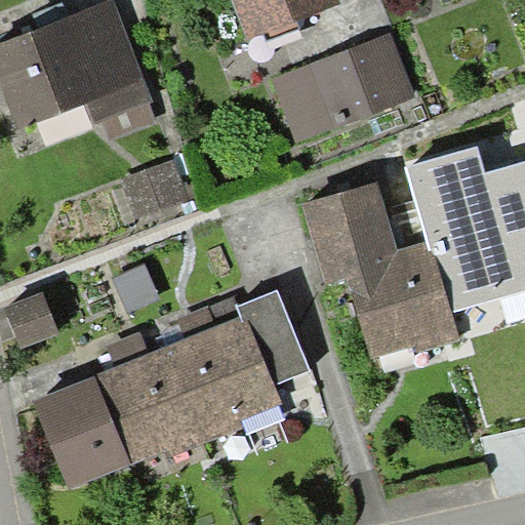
[(111,0),(0,42),(0,78),(19,129),(84,105),(93,126),(103,122),(151,105),(155,103),(114,0),(111,0)]
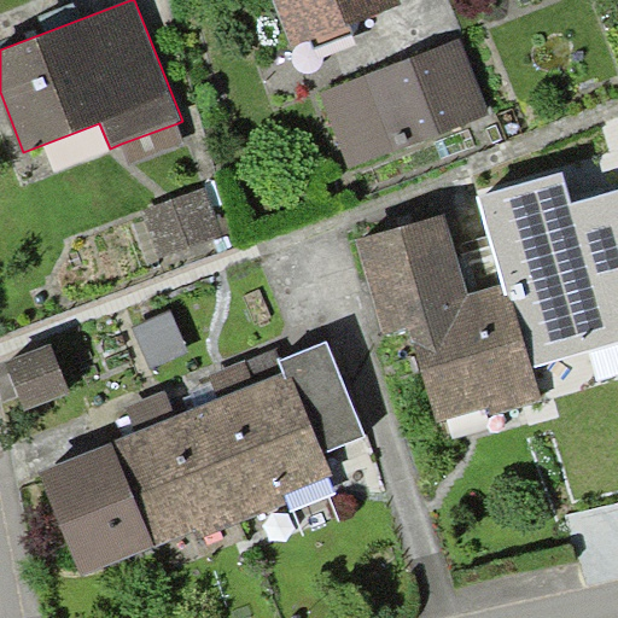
[(274,0),(292,45),(310,39),(349,22),(402,3),(400,0),(274,0)]
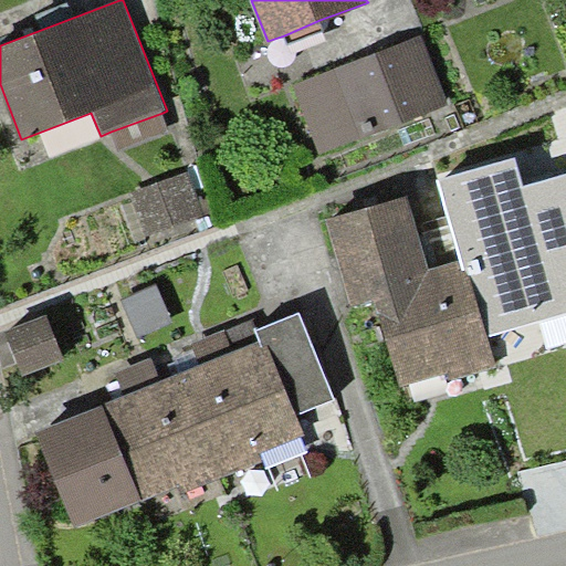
[(324,30),(320,20),(284,35),(289,45),(324,30)]
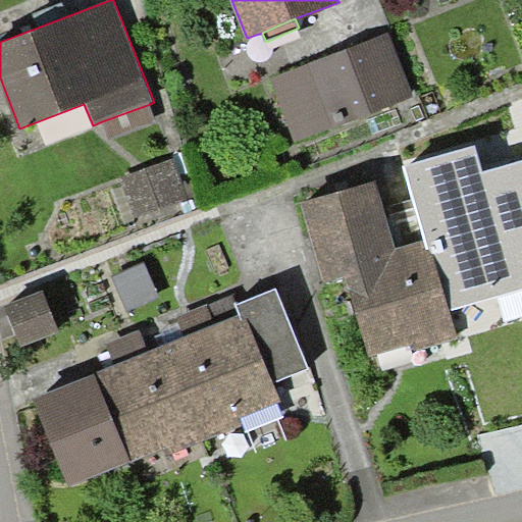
[(270,76),(295,142),(414,96),(388,32),(270,76)]
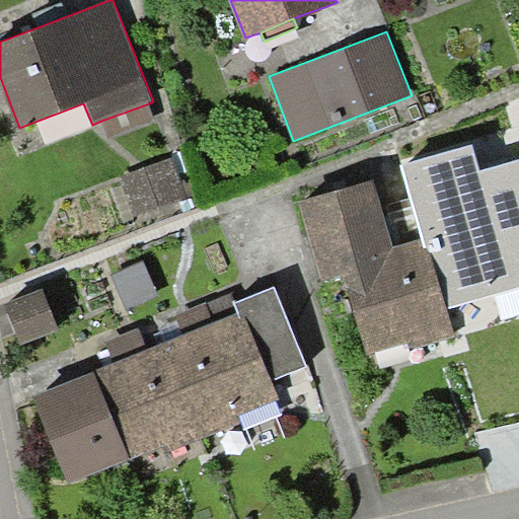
[(155,122),(149,103),(101,121),(108,139),(155,122)]
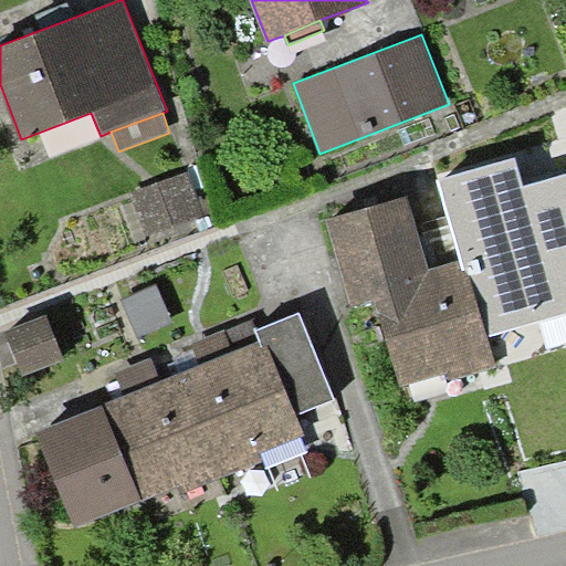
[(463,273),(469,272),(488,336),(565,312),(565,175),(524,187),(515,158),(438,179),(460,260),(463,273)]
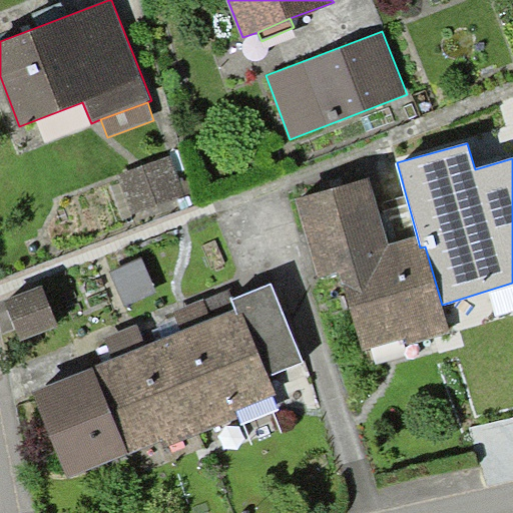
[(168,155),(120,173),(135,211),(183,192),(168,155)]
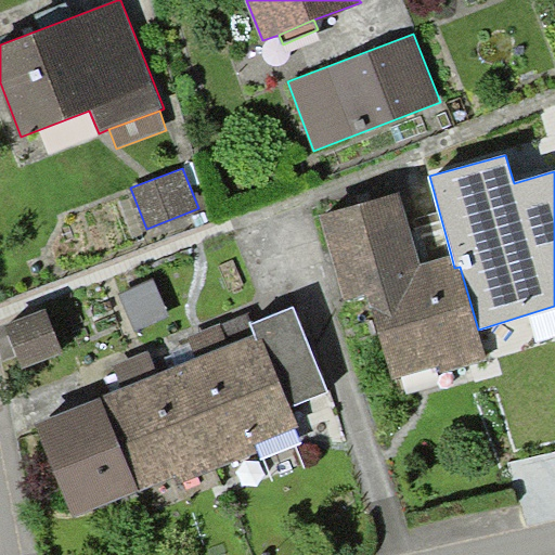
[(398,192),(320,215),(346,300),(366,294),(392,379),(436,366),(438,374),(488,360),(478,330),(460,267),(454,268),(451,255),(420,263),(398,192)]
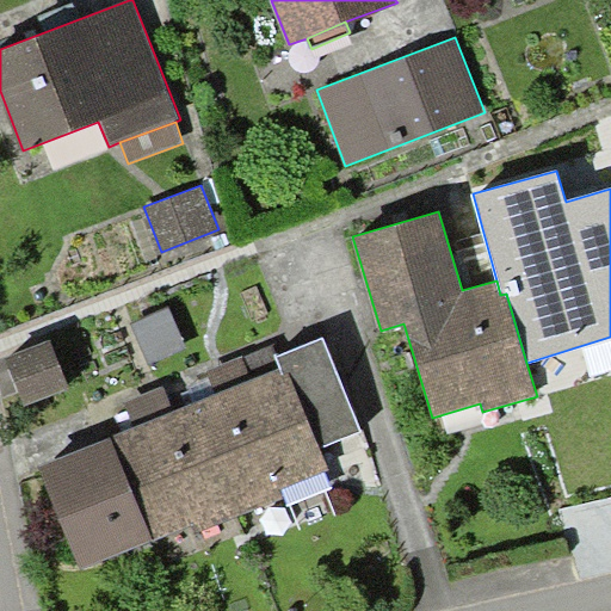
[(186,345),(170,306),(131,322),(149,362),(186,345)]
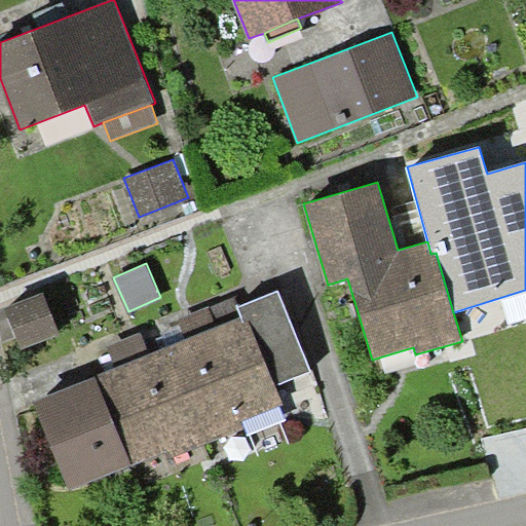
[(42,290),(4,304),(21,346),(59,333),(42,290)]
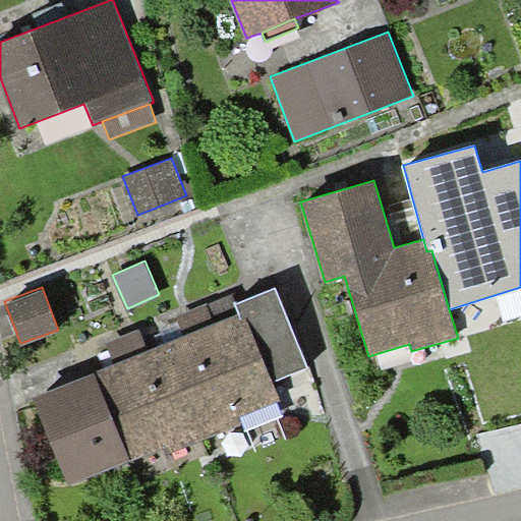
[(235,304),(239,312),(240,317),(245,315),(273,383),(308,368),(276,288),(235,304)]
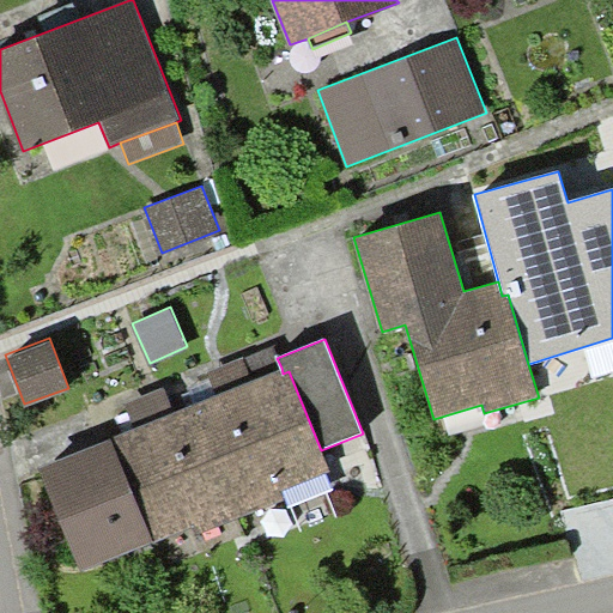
[(208,372),(217,394),(253,380),(243,358),(208,372)]
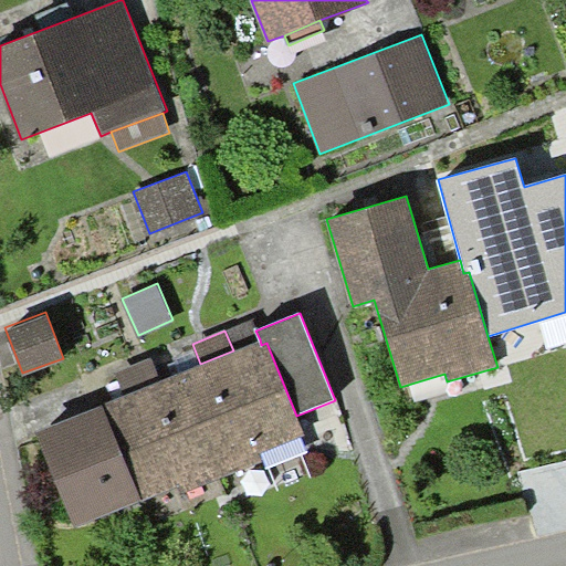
[(200,364),(182,370),(226,475),(263,460),(261,453),(304,436),(296,416),(266,343),(261,345),(260,339),(233,350),(200,364)]
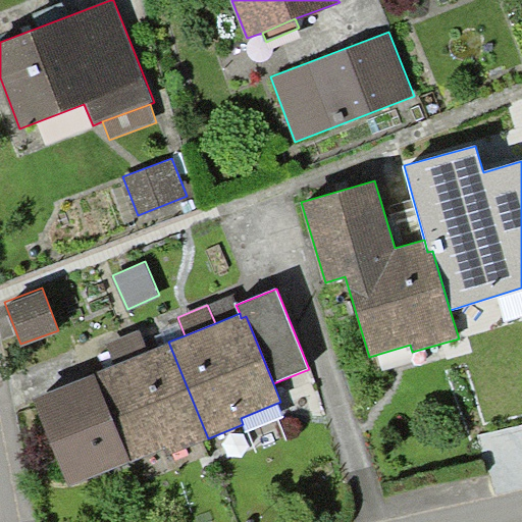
[(116,364),(148,351),(140,330),(108,343),(116,364)]
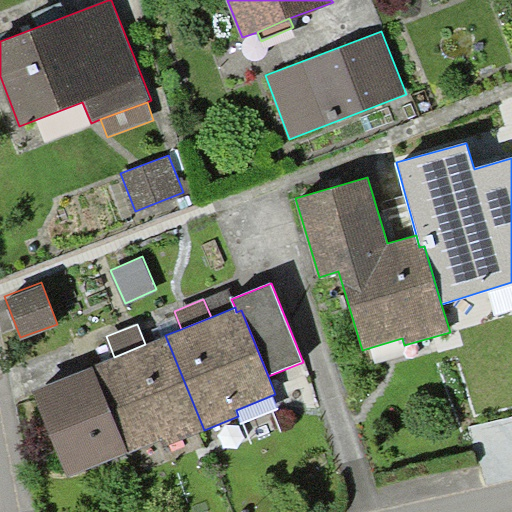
[(204,430),(165,335),(145,344),(114,357),(32,390),(68,476),(129,451),(130,453),(163,440),(166,446),(204,430)]
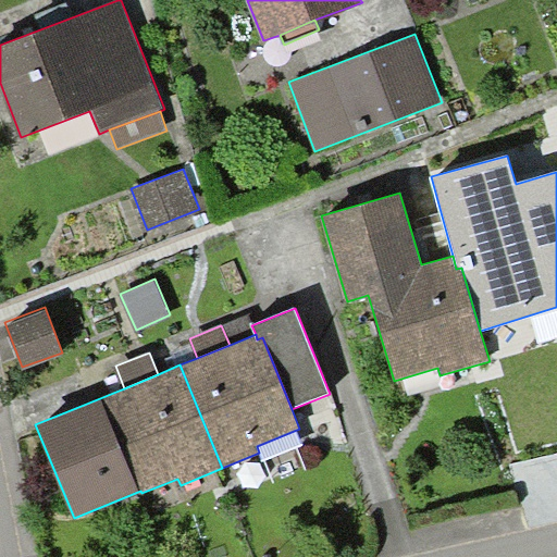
All buildings are outlined.
